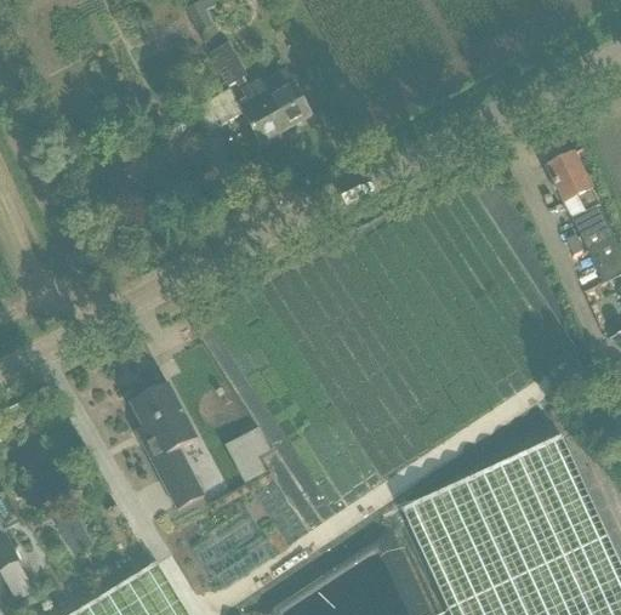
[(170,24),(182,60),(208,51),(201,34),(221,28),(215,9),(170,24)]
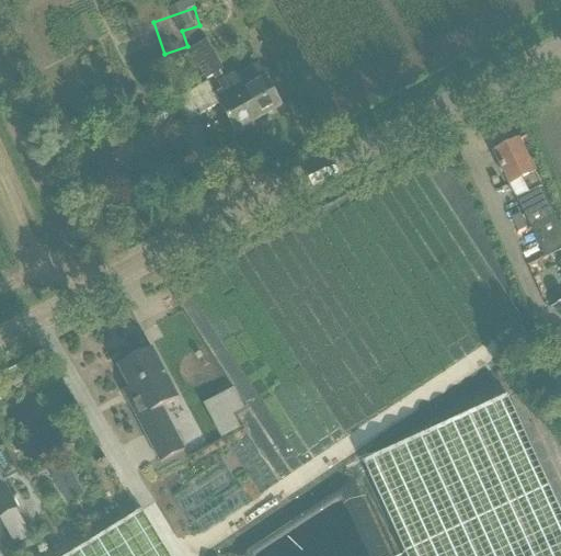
[(206,36),(185,47),(202,77),(217,68),(208,53),(214,49),(206,36)]
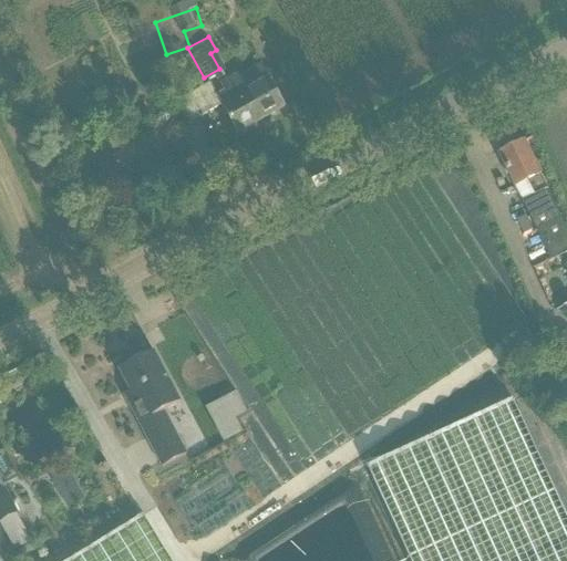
[(210,79),(176,97),(188,118),(222,100),(237,128),(259,116),(284,102),(274,83),(264,66),(260,60),(249,66),(240,71),(239,68),(219,79),(225,87),(217,91),(210,79)]
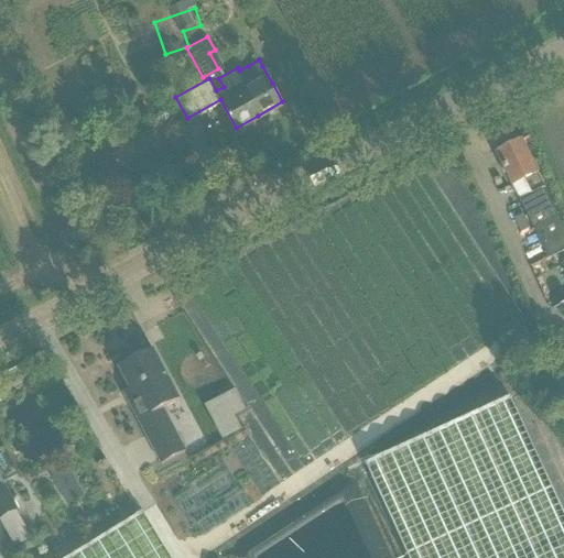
[(520,137),(496,149),(542,240),(550,254),(563,247),(563,226),(535,168),(537,167),(530,156),(520,137)]
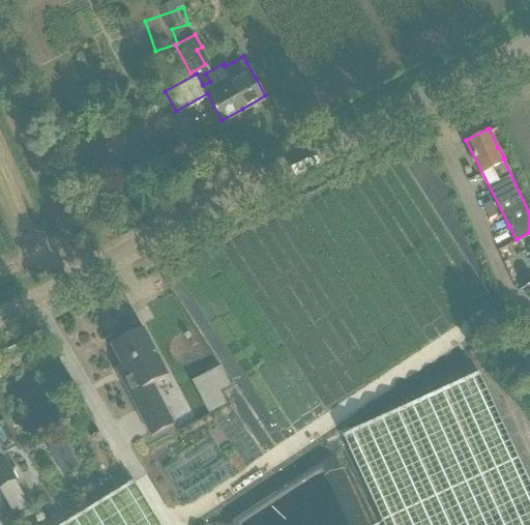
[(491,194),(482,198),(489,211),(497,207),(491,194)]
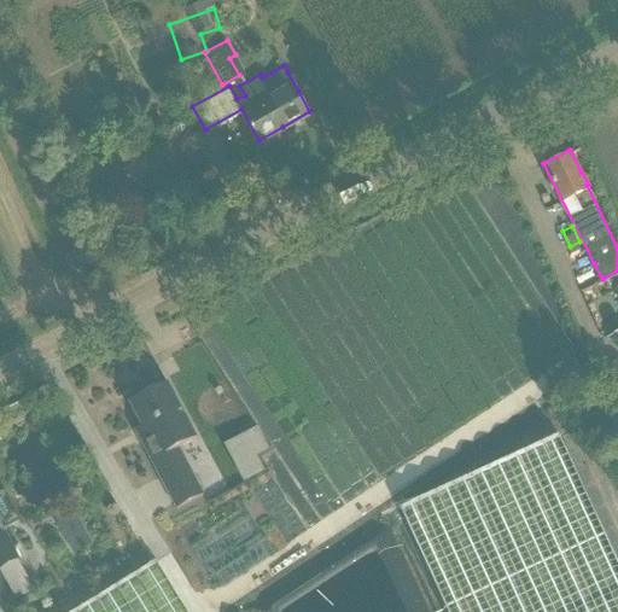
[(617,339),(613,331),(605,334),(617,345),(617,344),(617,339)]
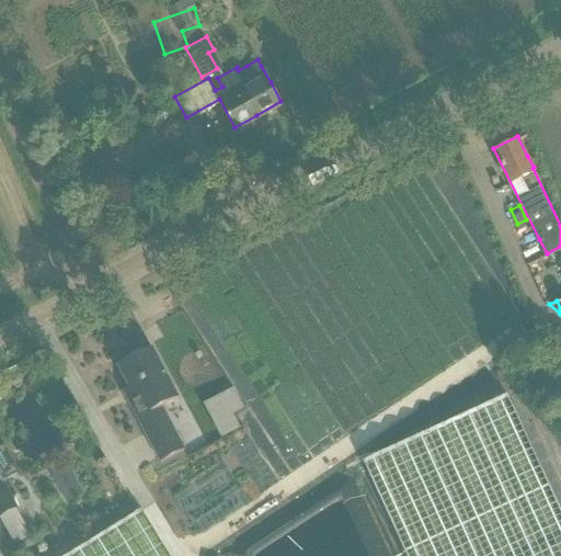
[(151,345),(117,363),(129,384),(122,388),(160,458),(183,446),(160,404),(178,395),(151,345)]
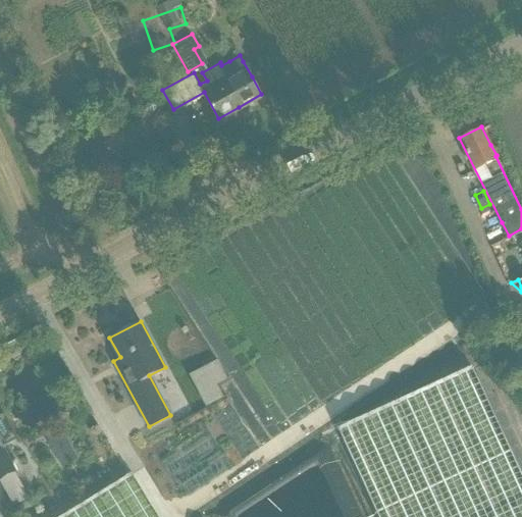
[(219,358),(209,363),(218,381),(229,376),(219,358)]
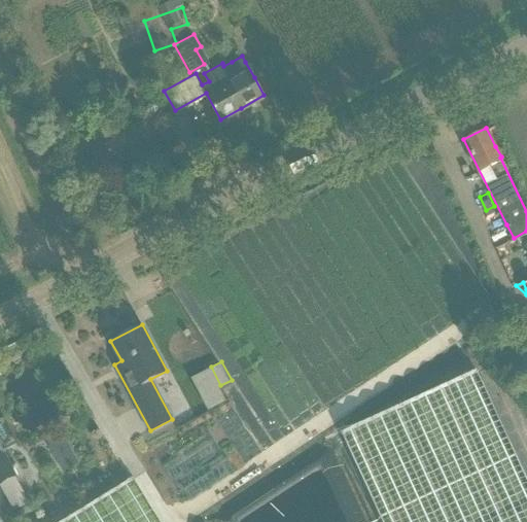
[(79,460),(64,433),(47,444),(63,470),(79,460)]
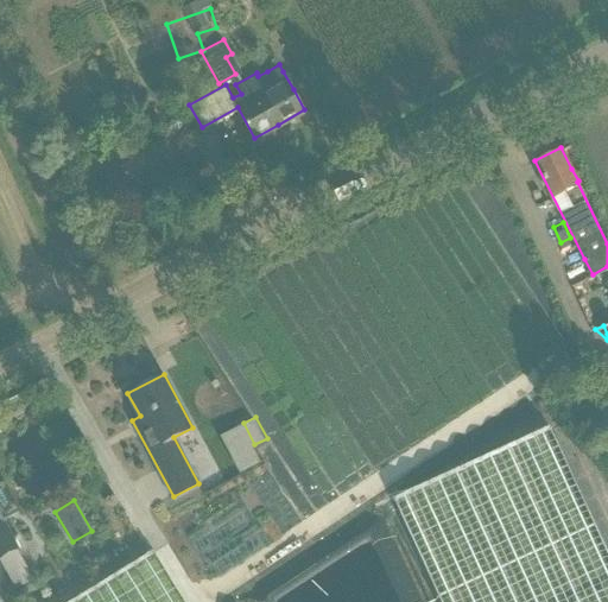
[(0,555),(18,546),(0,512),(0,555)]
